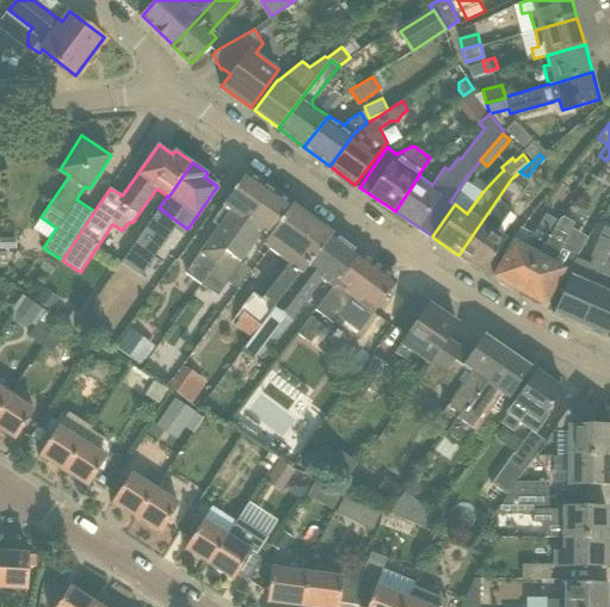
[(220,225),(201,252),(216,262),(271,189),(246,172),(213,220),(220,225)]
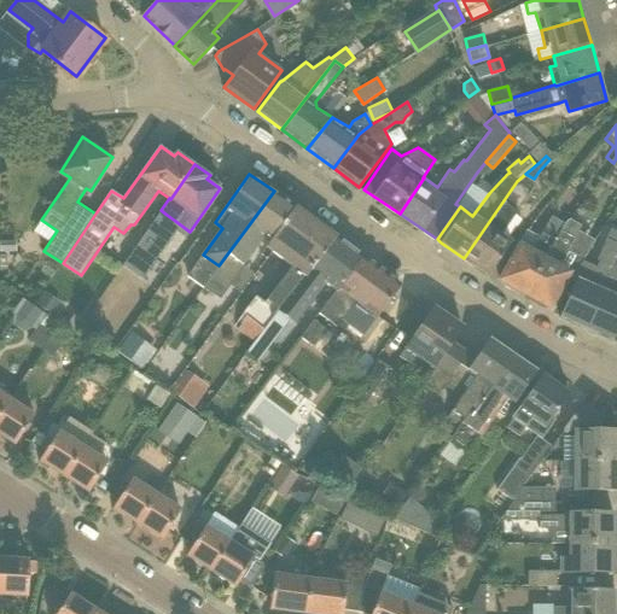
[(530,191),(536,181),(534,179),(525,174),(517,181),(504,200),(464,258),(489,275),(511,241),(501,234),(530,191)]
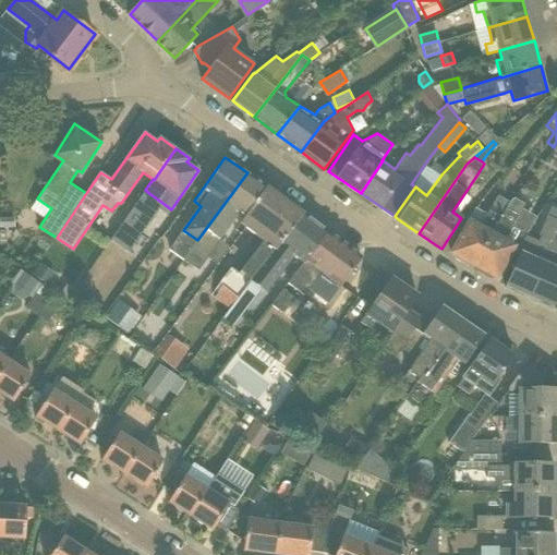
[(188,253),(189,254),(203,264),(240,212),(247,216),(247,217),(268,186),(247,172),(197,240),(188,253)]
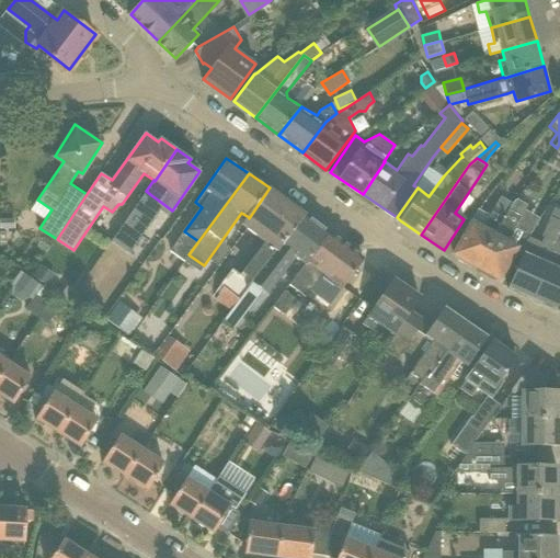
[(225,287),(239,298),(252,282),(251,281),(305,214),(270,188),(249,218),(249,217),(243,224),(265,241),(247,263),(248,264),(241,274),(233,268),(220,285),(225,287)]
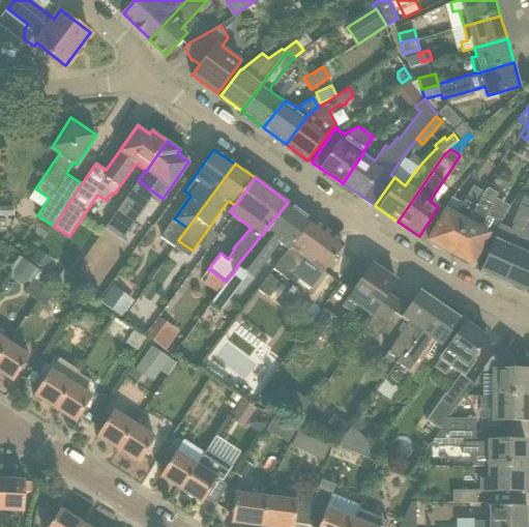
[(481,198),(485,191),(474,184),(470,192),(456,214),(446,209),(430,239),(432,241),(433,244),(438,247),(441,245),(451,252),(481,198)]
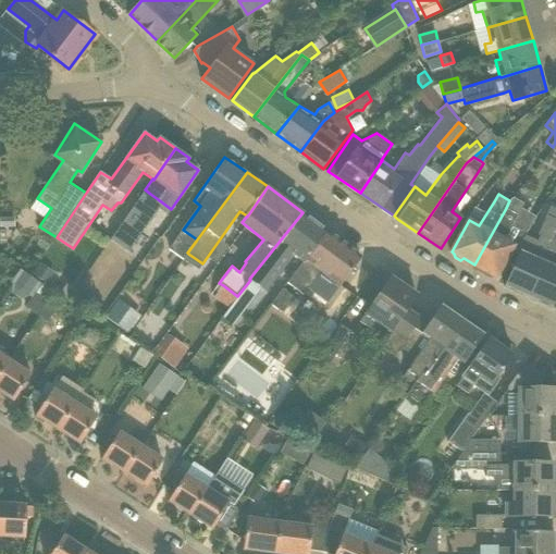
[(555,207),(551,205),(538,234),(540,235),(530,255),(520,250),(505,284),(529,295),(555,242),(555,207)]
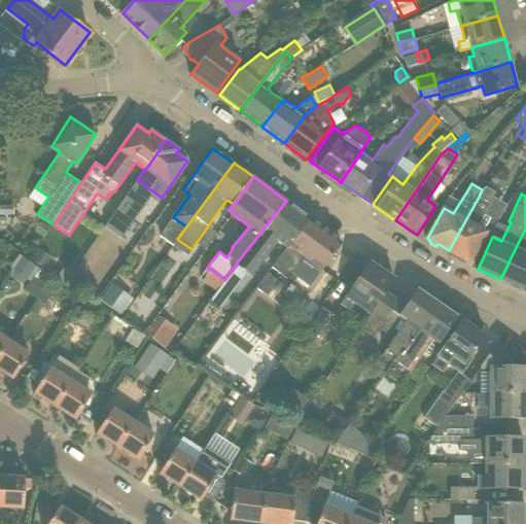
[(458,258),(463,260),(466,259),(469,262),(487,233),(486,232),(495,216),(484,211),(489,203),(479,197),(449,250),(457,255),(458,258)]
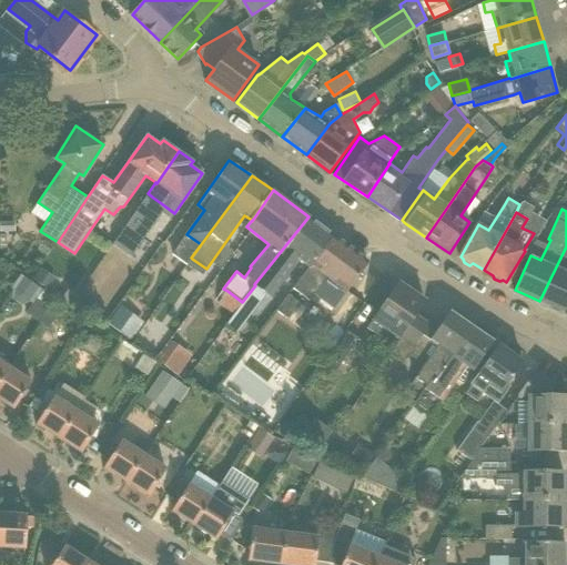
[(272,295),(287,274),(300,260),(309,266),(333,235),(309,217),(254,284),(255,285),(269,295),(270,294),(272,295)]
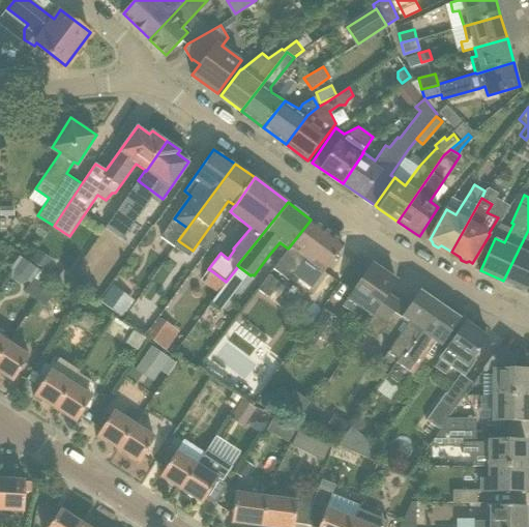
[(15,214),(15,204),(0,205),(1,215),(15,214)]
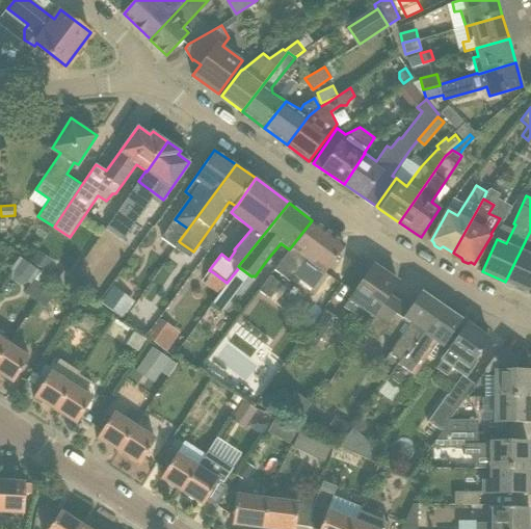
[(139,215),(106,259),(120,270),(154,226),(139,215)]
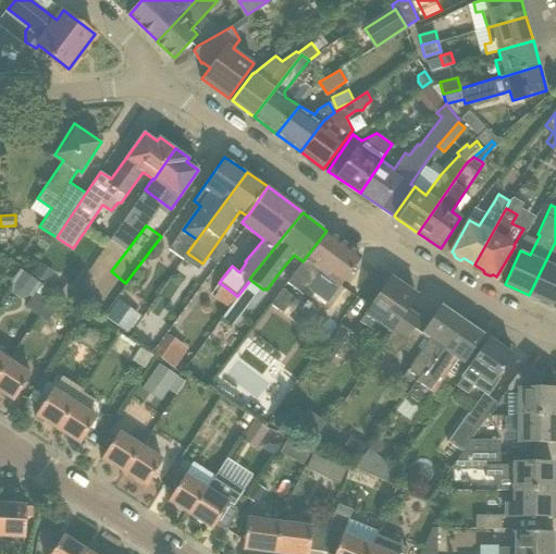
[(340,284),(361,256),(326,231),(303,261),(292,277),(287,281),(303,293),(321,269),(340,284)]
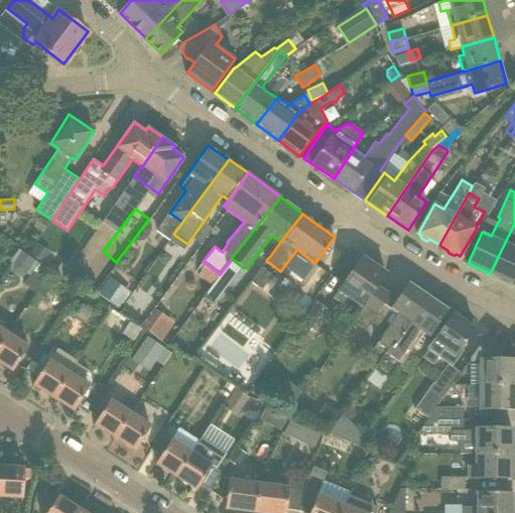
[(490,273),(512,283),(514,278),(514,224),(490,273)]
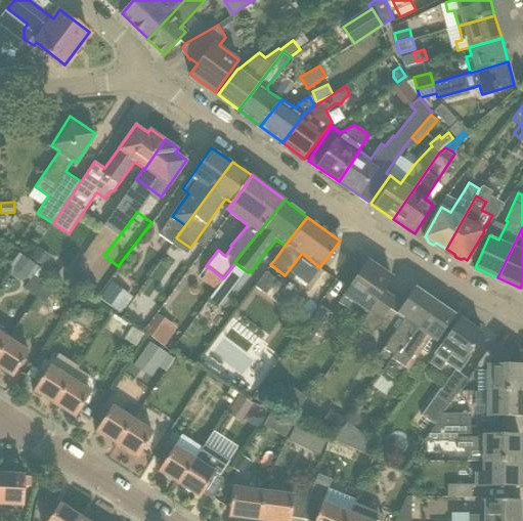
[(39,246),(32,256),(45,265),(52,255),(39,246)]
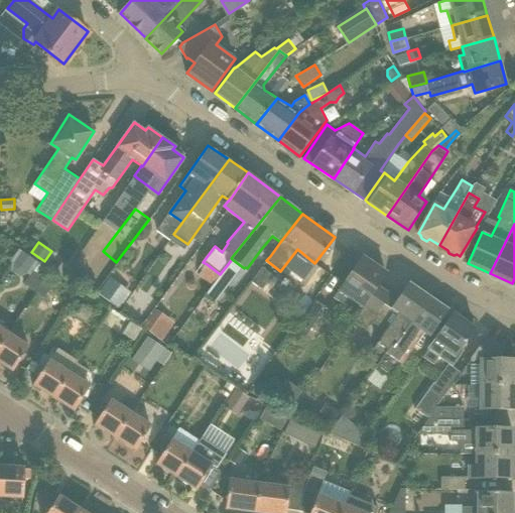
[(365,304),(378,285),(387,273),(362,255),(334,296),(345,303),(350,296),(364,305),(364,306),(365,304)]
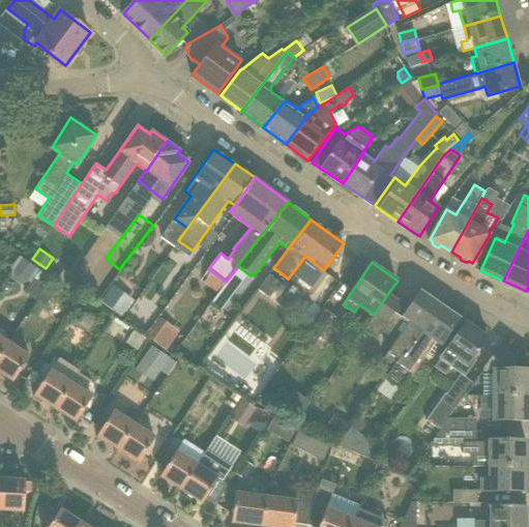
[(65,284),(71,274),(64,269),(58,279),(65,284)]
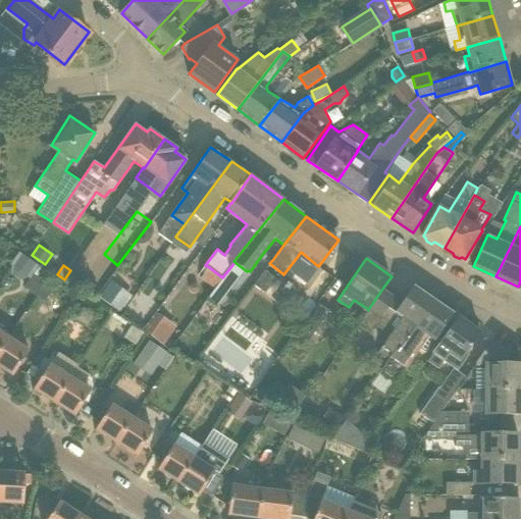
[(202,276),(203,278),(216,288),(222,277),(209,267),(202,276)]
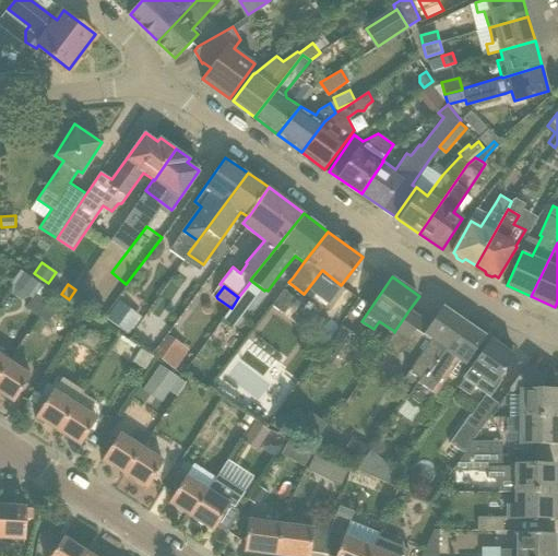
[(271,304),(281,311),(283,312),(295,296),(284,287),(271,304)]
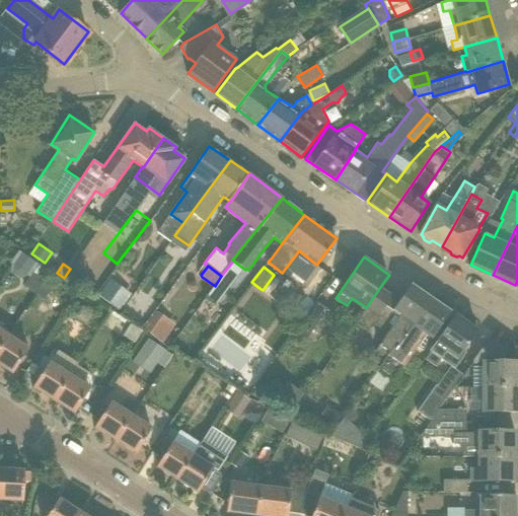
[(34,291),(45,277),(34,270),(24,284),(34,291)]
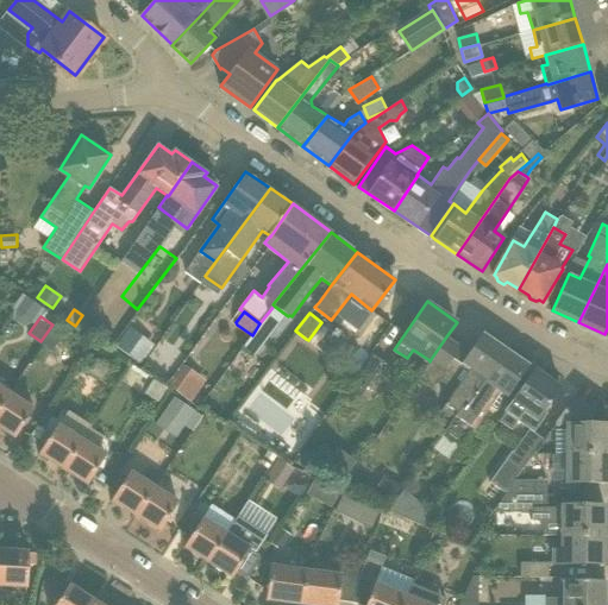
[(96,332),(100,326),(87,316),(82,323),(96,332)]
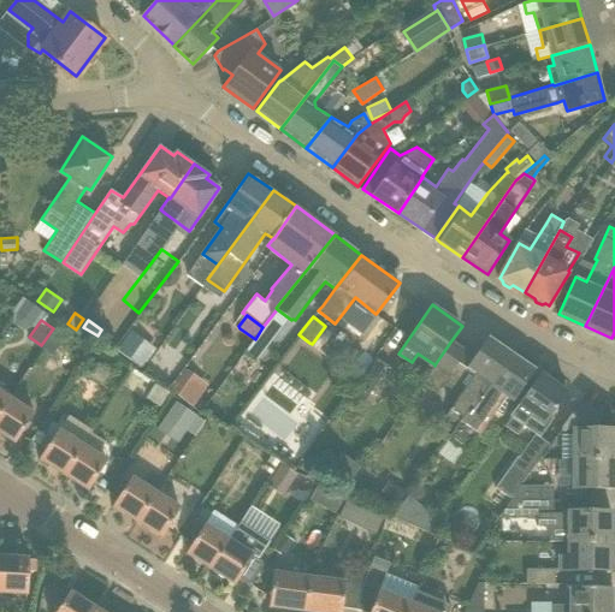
[(276,337),(262,327),(255,339),(246,351),(258,360),(276,337)]
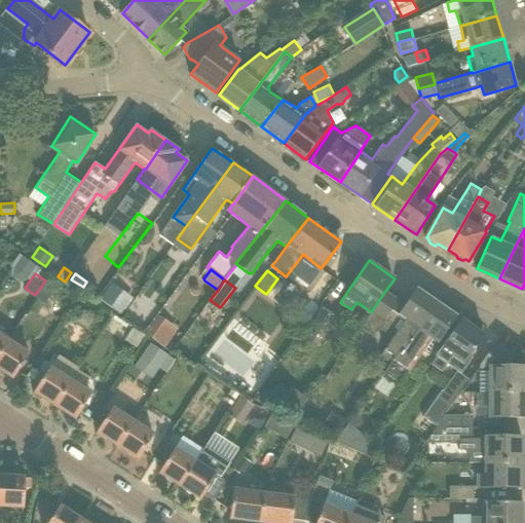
[(45,281),(35,295),(45,303),(55,288),(45,281)]
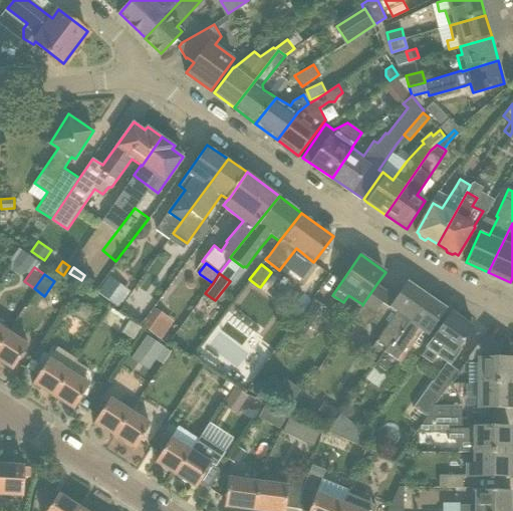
[(110,275),(99,290),(118,305),(131,289),(110,275)]
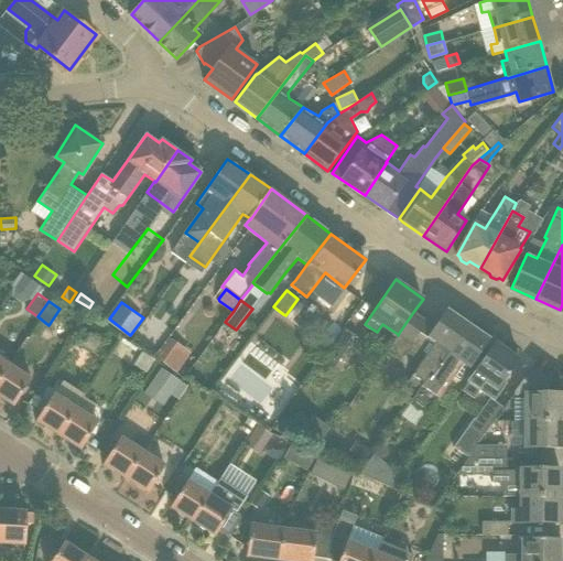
[(434,327),(426,322),(413,343),(426,352),(408,379),(420,387),(421,388),(432,373),(435,375),(469,324),(447,310),(446,310),(434,327)]
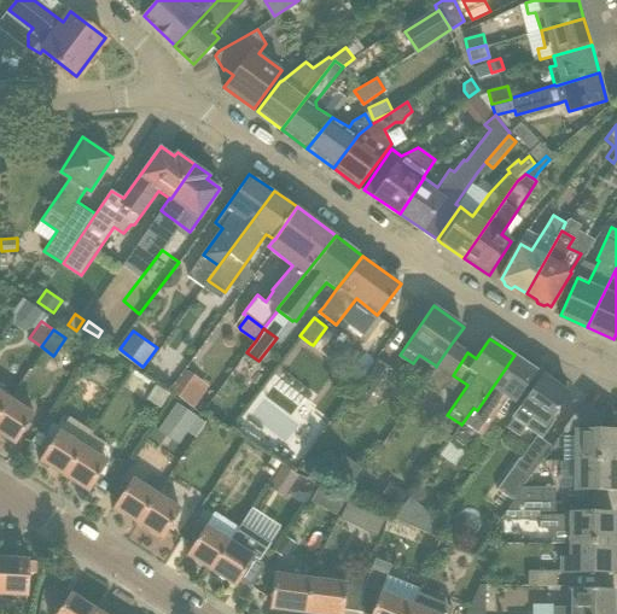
[(514,401),(536,370),(514,355),(477,410),(473,408),(461,425),(460,424),(449,438),(467,451),(478,437),(496,410),(504,416),(514,401)]
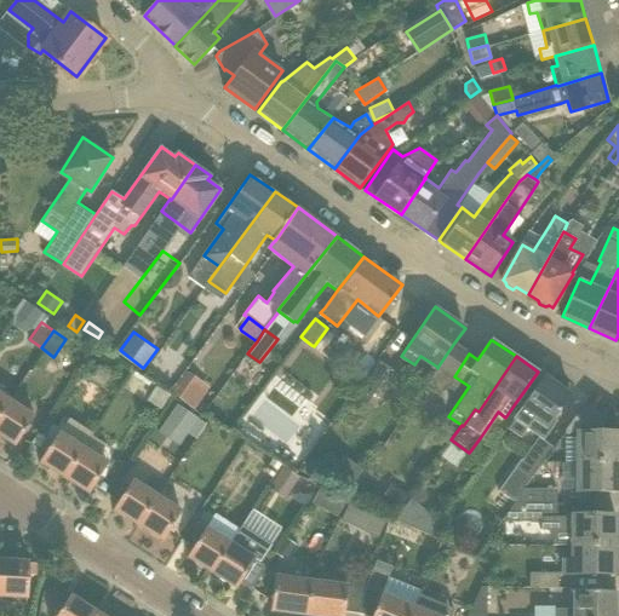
[(394,369),(379,358),(354,395),(367,403),(391,368),(394,370),(394,369)]
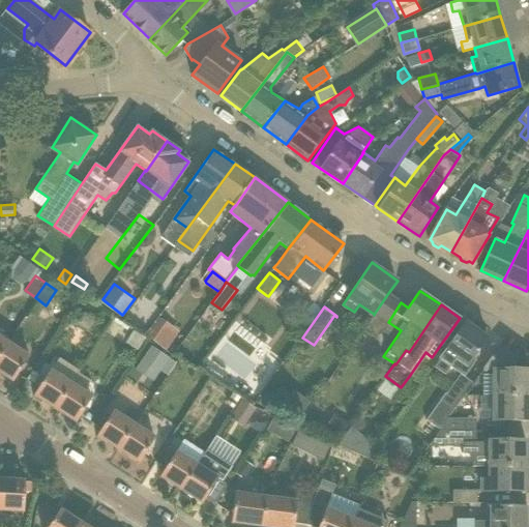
[(383,329),(388,322),(375,313),(374,315),(374,314),(371,318),(364,328),(376,337),(383,329)]
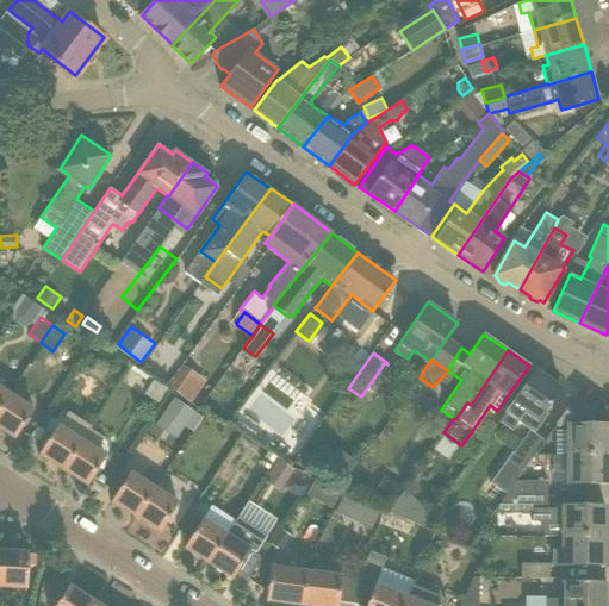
[(192,401),(207,380),(185,364),(169,386),(192,401)]
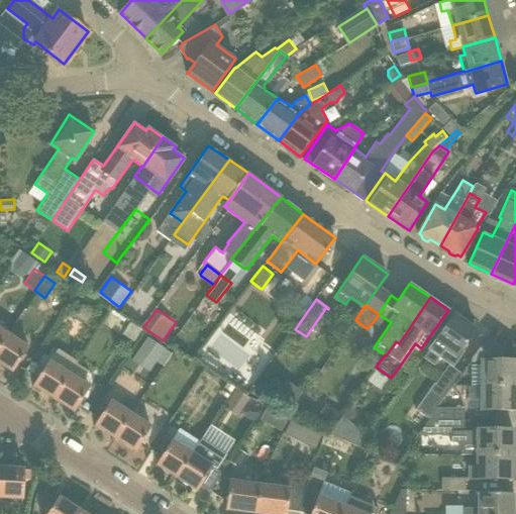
[(453,313),(429,347),(423,355),(434,364),(440,356),(453,366),(465,350),(462,348),(476,328),(453,313)]
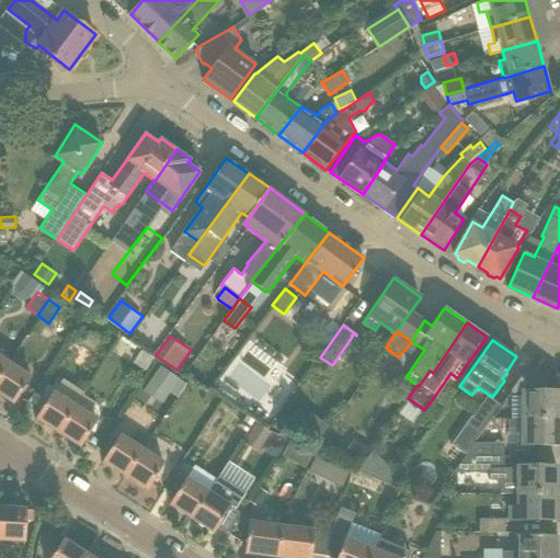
[(144,350),(138,360),(148,366),(153,356),(144,350)]
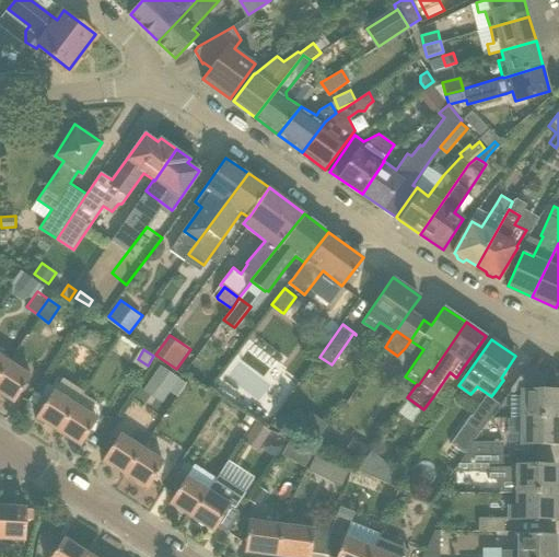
[(0,375),(0,392),(14,402),(31,376),(9,362),(0,375)]
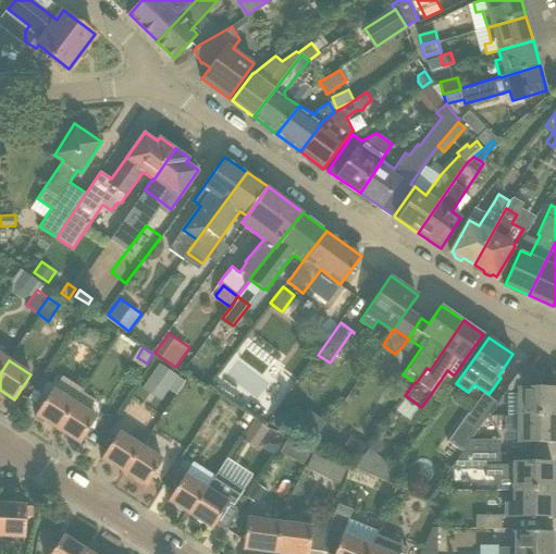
[(150,376),(176,393),(185,380),(160,361),(150,376)]
